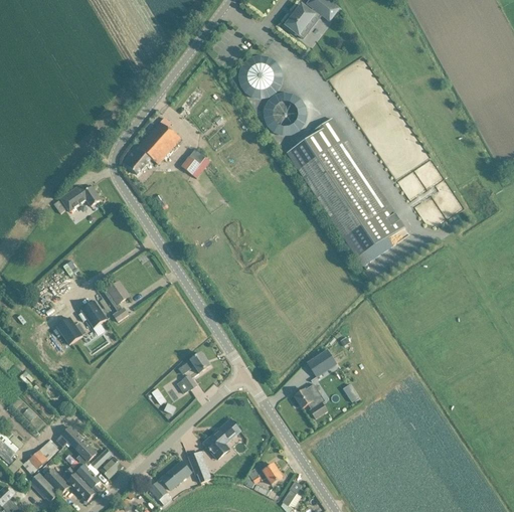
[(289,17),(283,24),(295,34),(296,32),(303,37),(318,17),(321,13),(329,19),(338,7),(328,0),(309,0),(307,2),(314,7),(310,11),(301,4),(291,18),(289,17)]
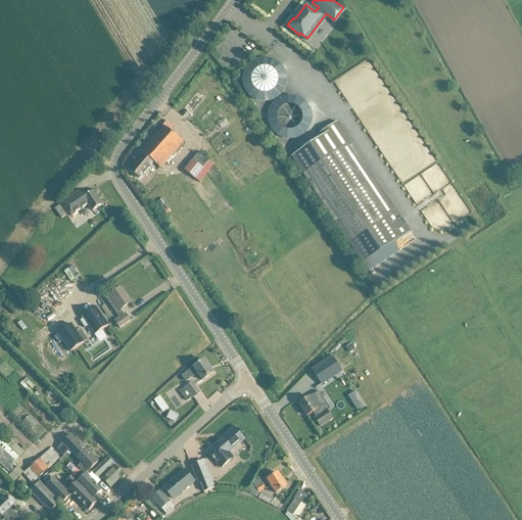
[(301,172),(348,241),(362,262),(410,229),(396,209),(349,140),(336,120),(315,134),(317,137),(290,154),(301,172)]
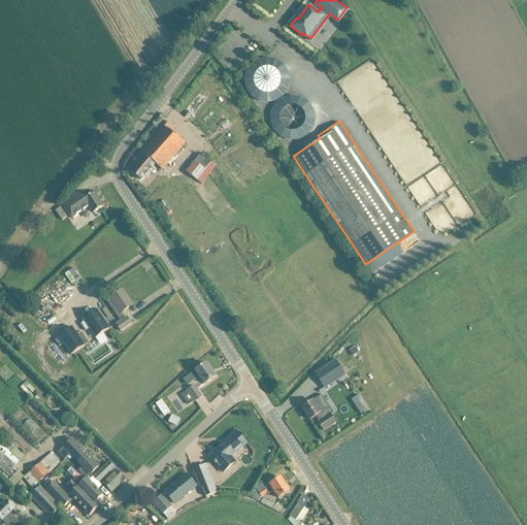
[(183,141),(171,131),(163,124),(126,165),(139,177),(154,162),(160,167),(183,141)]
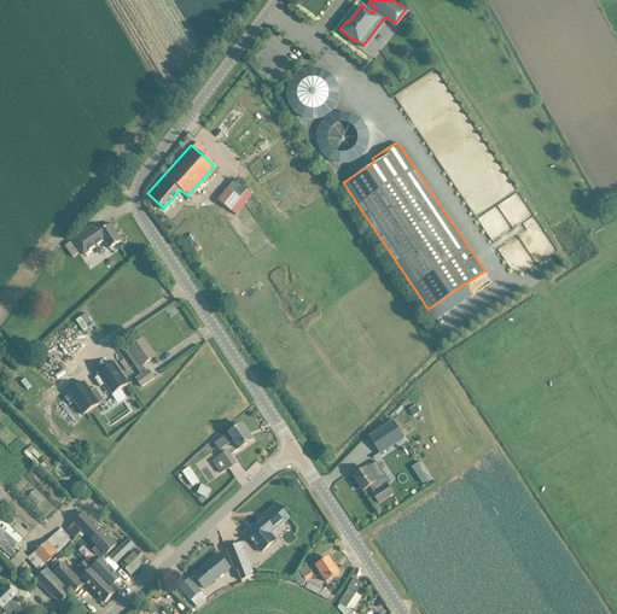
[(217,199),(231,209),(246,187),(233,177),(217,199)]
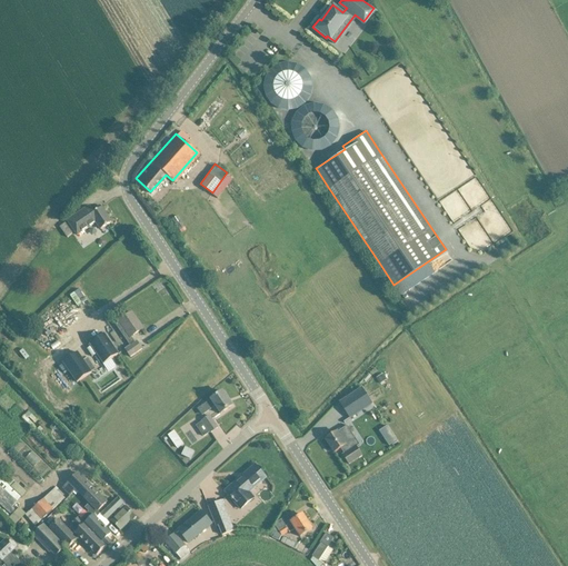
[(300,209),(308,214),(311,209),(304,205),(300,209)]
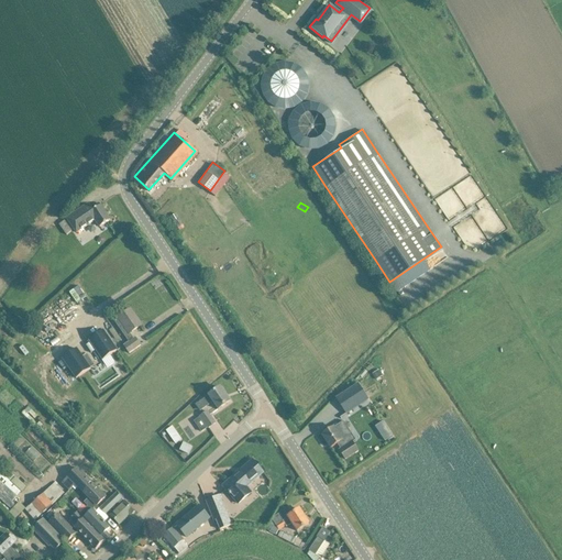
[(85,204),(76,209),(66,216),(76,230),(94,218),(99,224),(109,218),(99,204),(89,209),(85,204)]
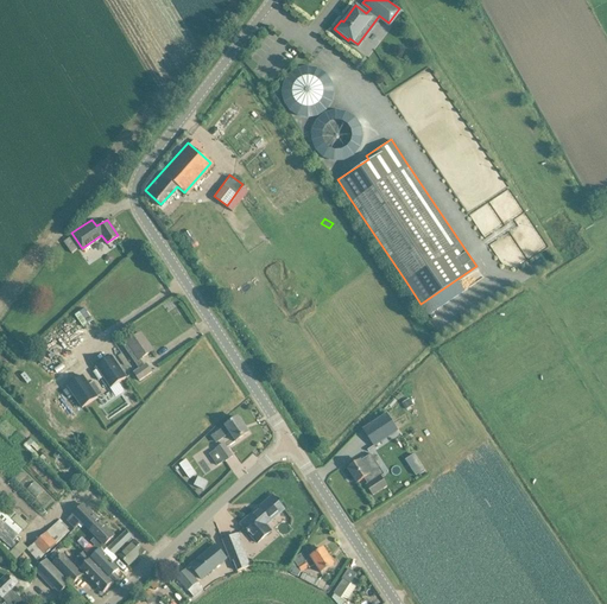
[(70,250),(78,245),(71,234),(62,240),(70,250)]
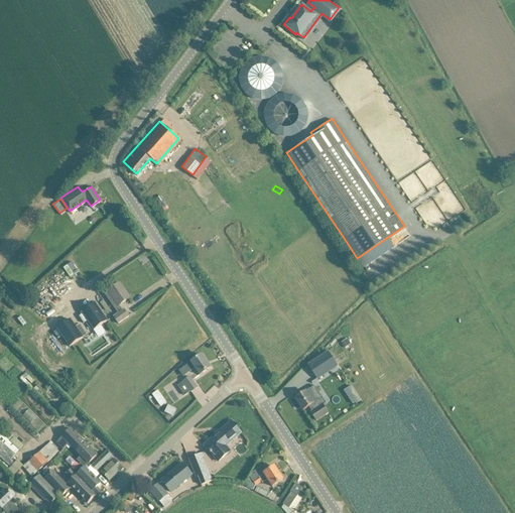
[(35,249),(27,241),(21,247),(29,255),(35,249)]
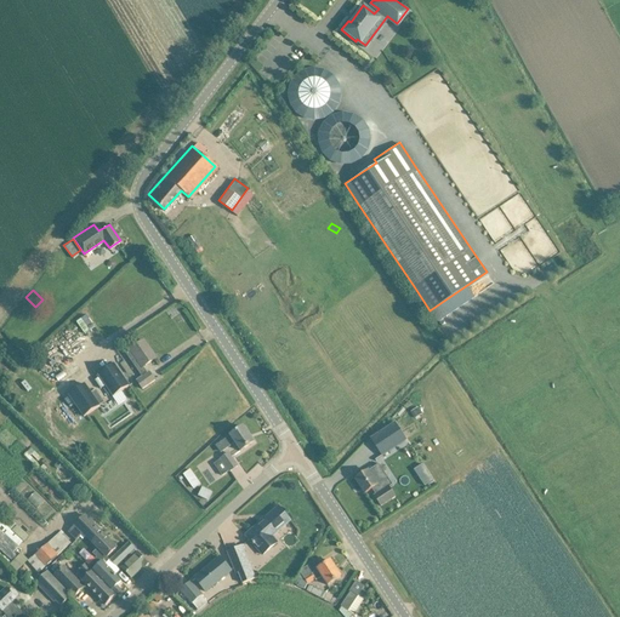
[(130,348),(125,350),(131,360),(141,375),(136,378),(141,387),(143,384),(154,378),(148,370),(146,371),(142,364),(155,355),(143,338),(134,346),(130,348)]
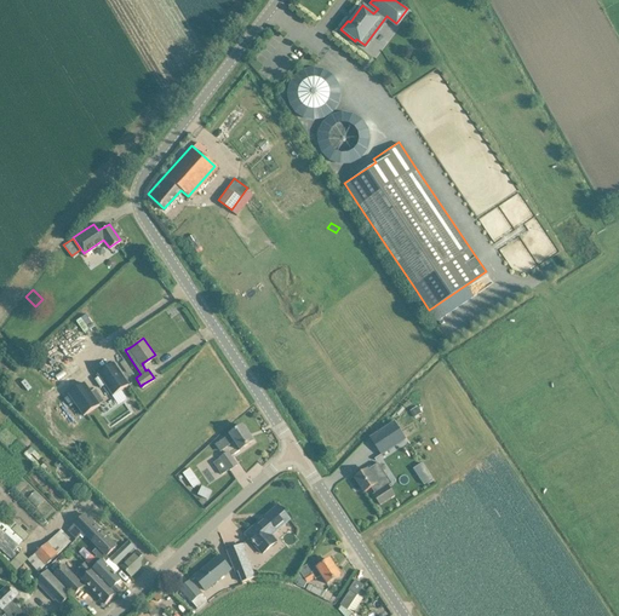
[(96,372),(112,393),(127,383),(113,361),(96,372)]
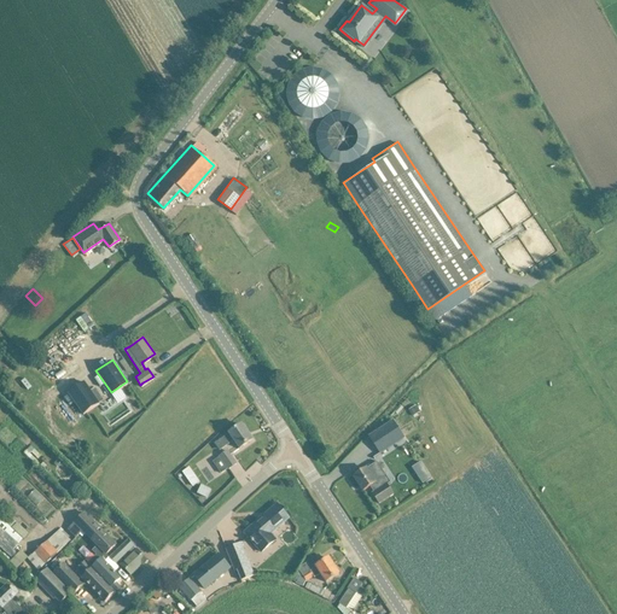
[(83,411),(98,402),(83,380),(68,390),(83,411)]
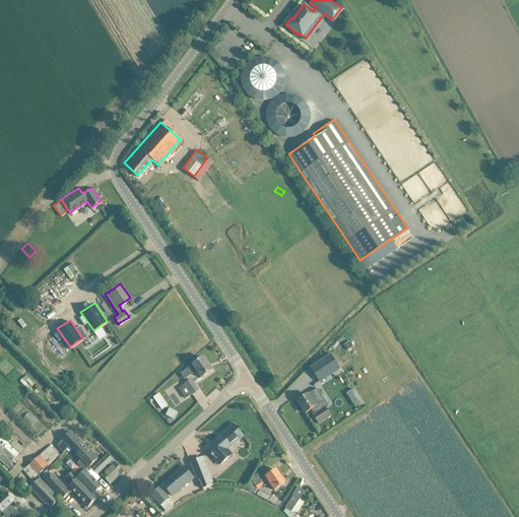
[(346,348),(352,344),(348,338),(342,342),(346,348)]
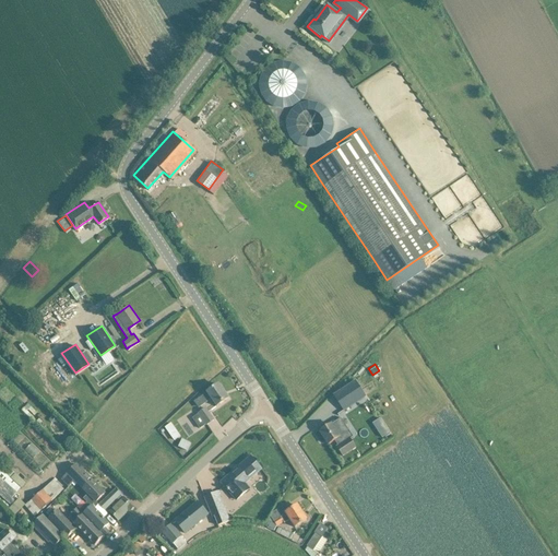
[(356,391),(346,380),(324,400),(335,411),(356,391)]
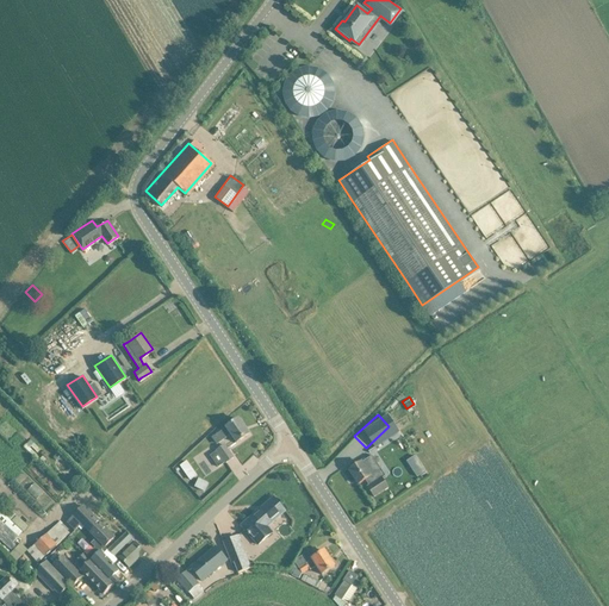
[(253,416),(247,418),(252,431),(258,429),(253,416)]
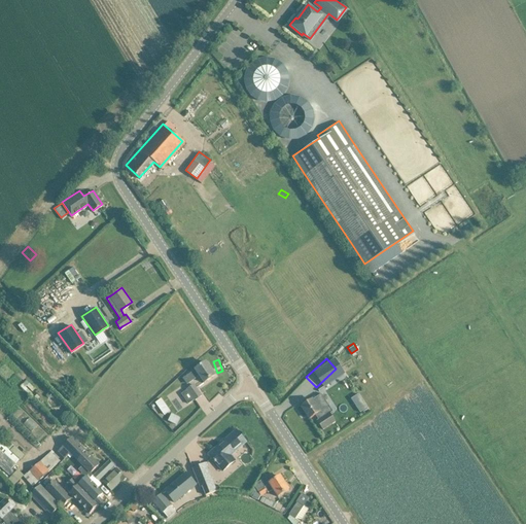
[(205,360),(197,367),(195,368),(189,372),(183,376),(186,381),(193,376),(193,377),(198,373),(204,381),(214,374),(205,360)]
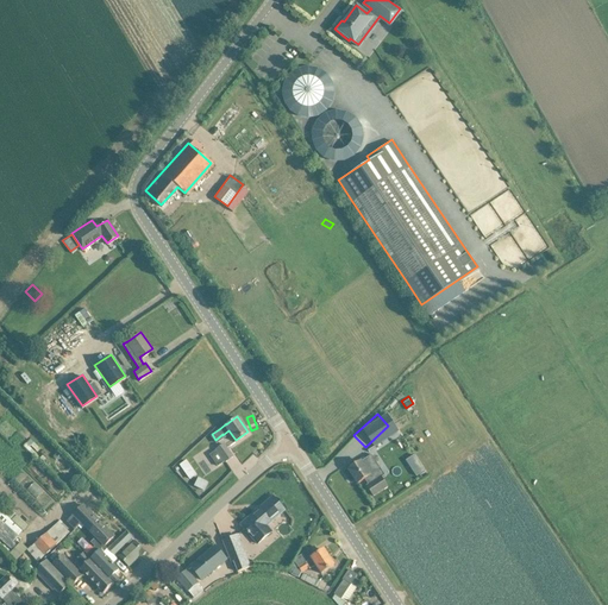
[(217,465),(224,459),(224,460),(232,454),(223,441),(215,447),(208,452),(217,465)]
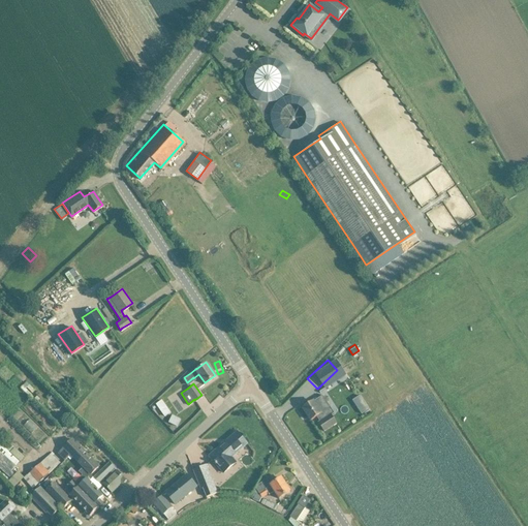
[(310,400),(302,406),(310,419),(315,414),(319,420),(317,421),(323,429),(332,423),(336,421),(330,412),(333,411),(329,405),(321,394),(313,400),(312,399),(310,400)]
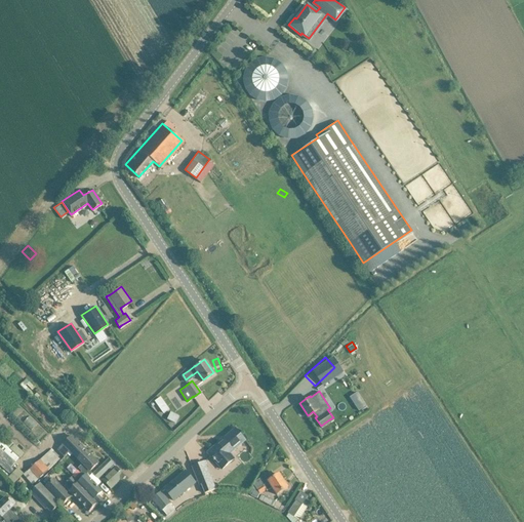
[(356,391),(350,395),(358,408),(365,404),(356,391)]
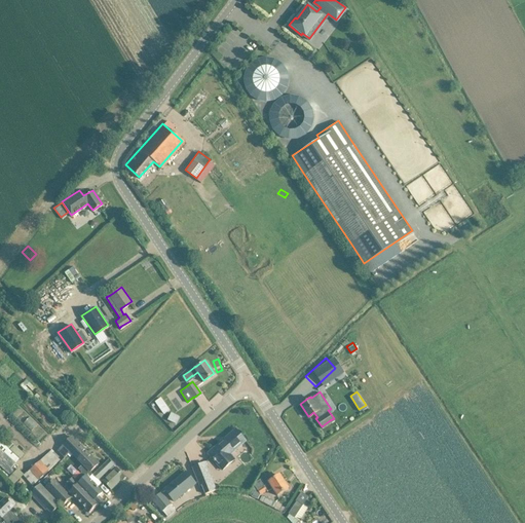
[(159,394),(155,398),(165,409),(170,405),(159,394)]
